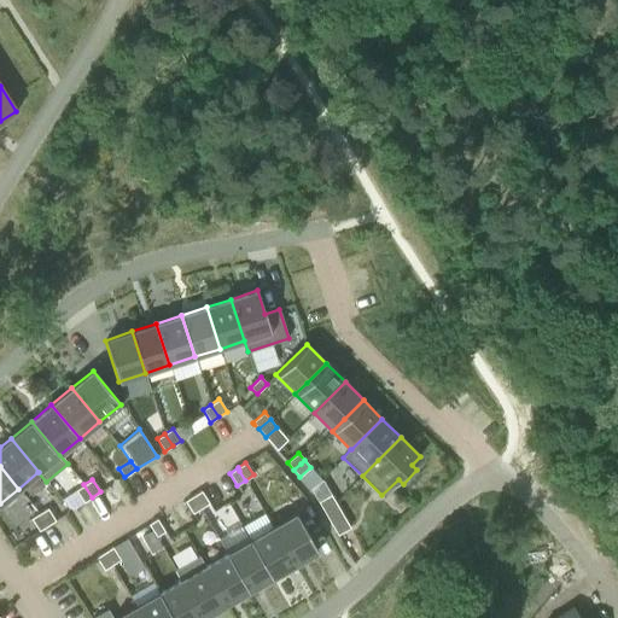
[(92,497),(83,484),(76,490),(83,502),(92,497)]
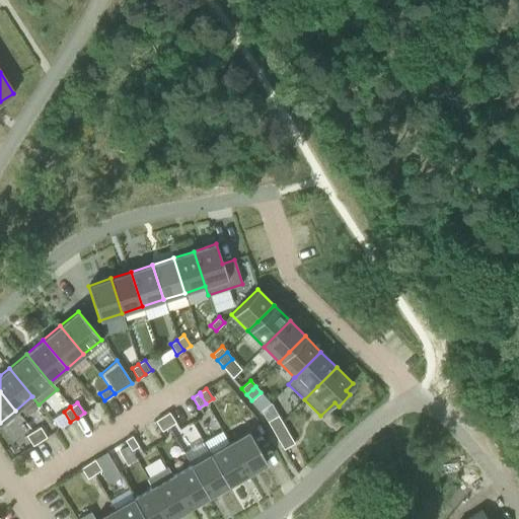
[(175,423),(168,412),(162,417),(164,420),(168,427),(175,423)]
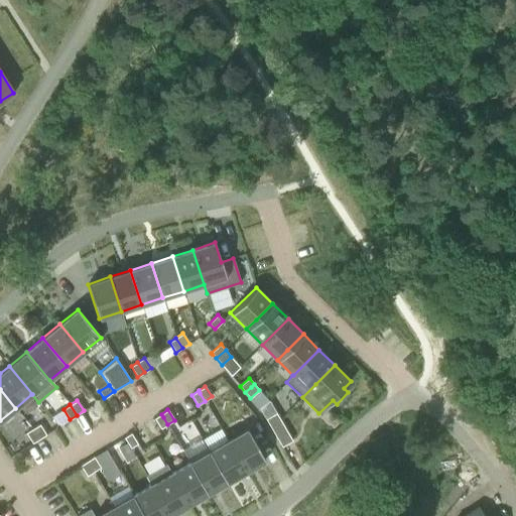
[(280,419),(276,413),(265,419),(269,425),(278,421),(280,419)]
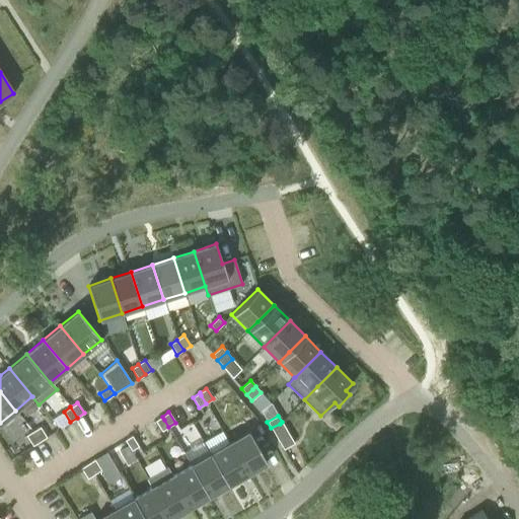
[(164,420),(162,417),(155,421),(162,431),(168,427),(164,420)]
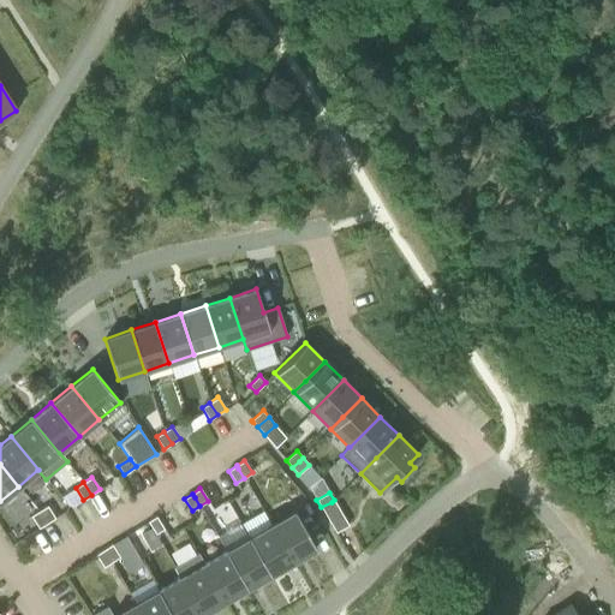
[(348,525),(334,500),(332,502),(321,507),(336,532),(348,525)]
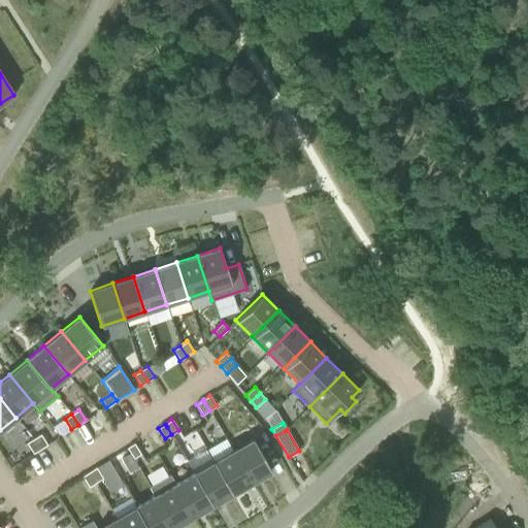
[(40,434),(33,438),(40,449),(47,444),(40,434)]
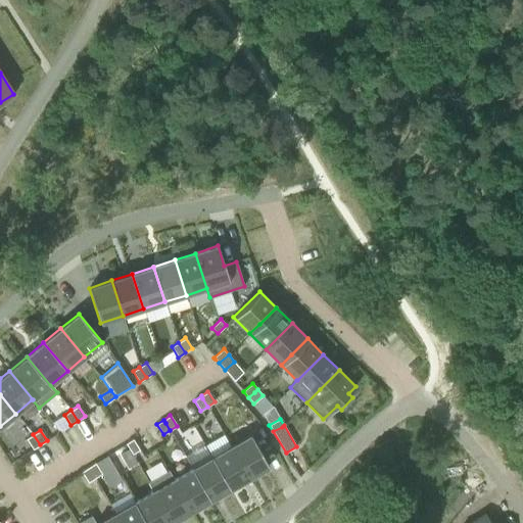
[(40,444),(33,434),(27,438),(33,449),(40,444)]
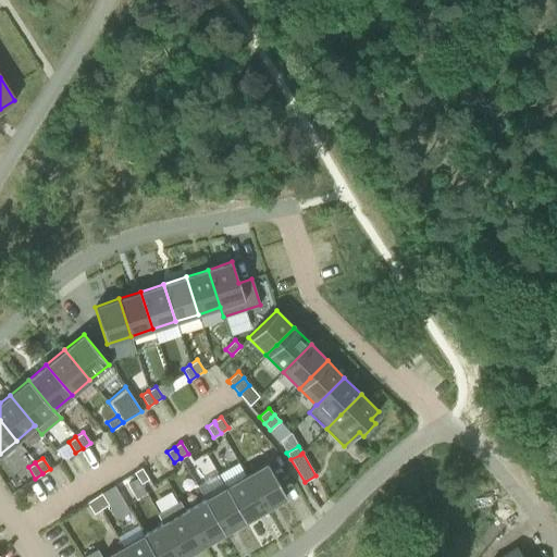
[(286,497),(267,462),(245,475),(257,495),(265,509),(286,497)]
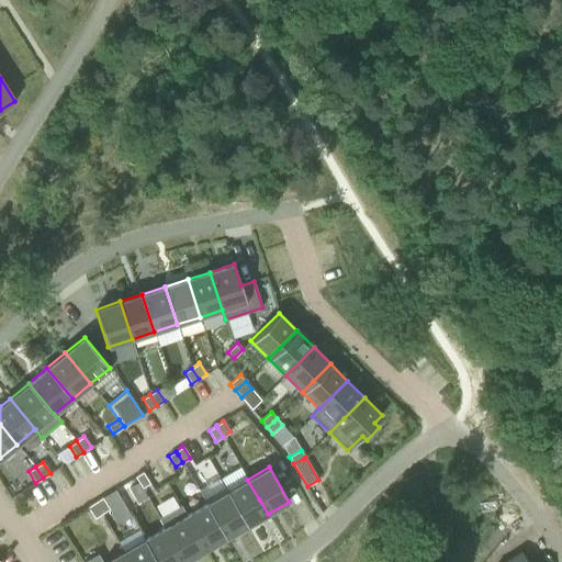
[(149,483),(143,472),(135,476),(138,482),(143,487),(149,483)]
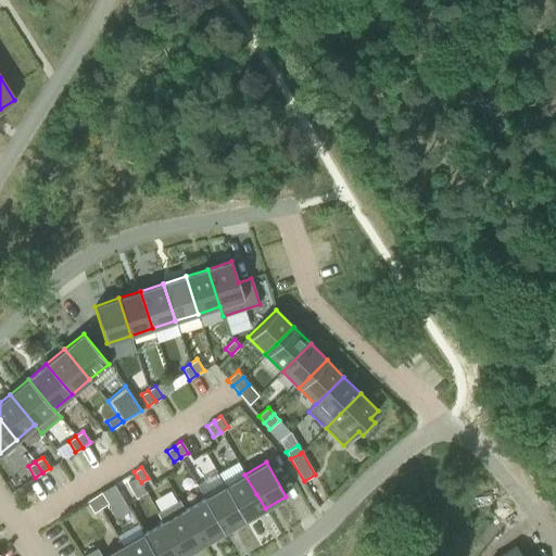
[(256,494),(244,475),(225,487),(228,493),(244,520),(265,508),(256,494)]
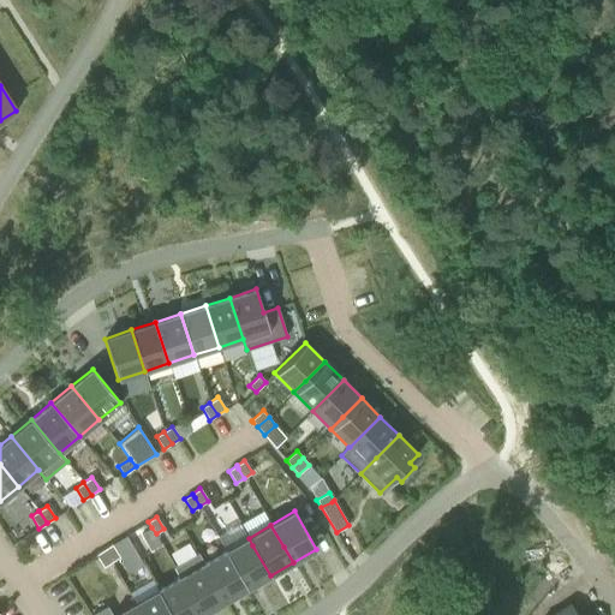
[(151,527),(141,535),(150,551),(161,544),(156,533),(151,527)]
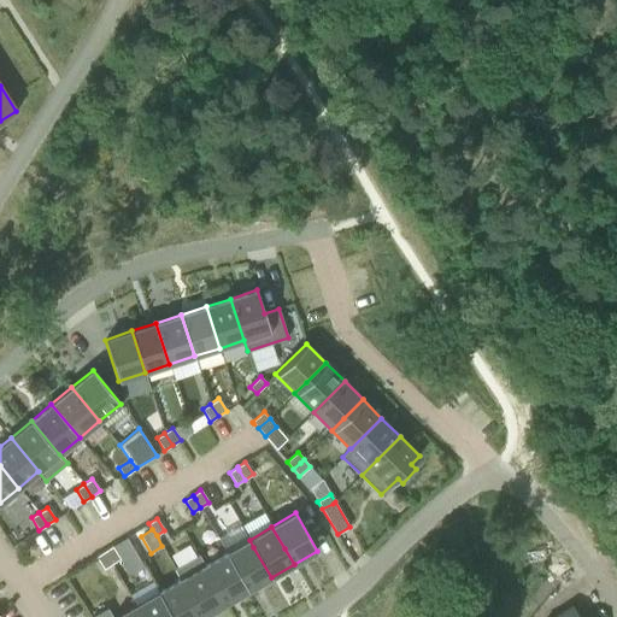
[(253,547),(250,540),(227,552),(248,591),(271,577),(253,547)]
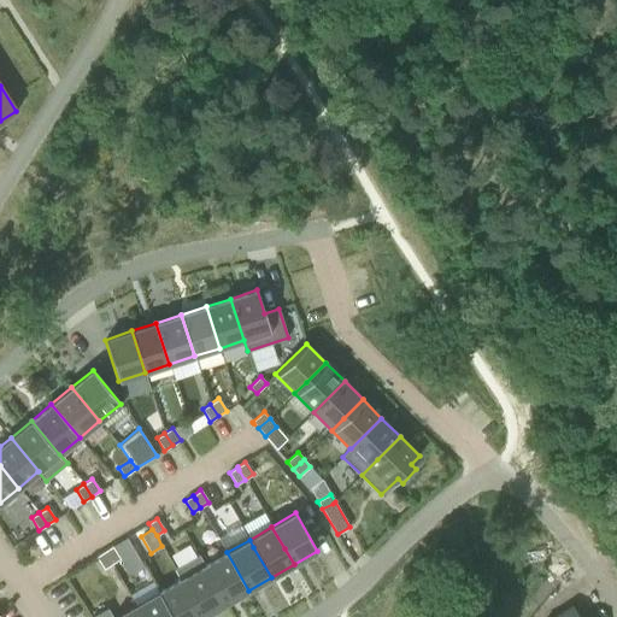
[(121,558),(112,546),(104,551),(105,553),(112,564),(121,558)]
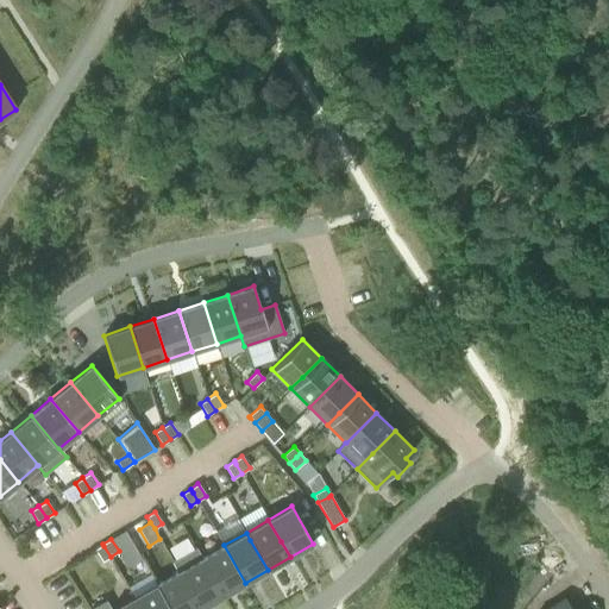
[(104,546),(102,544),(94,550),(102,562),(111,557),(104,546)]
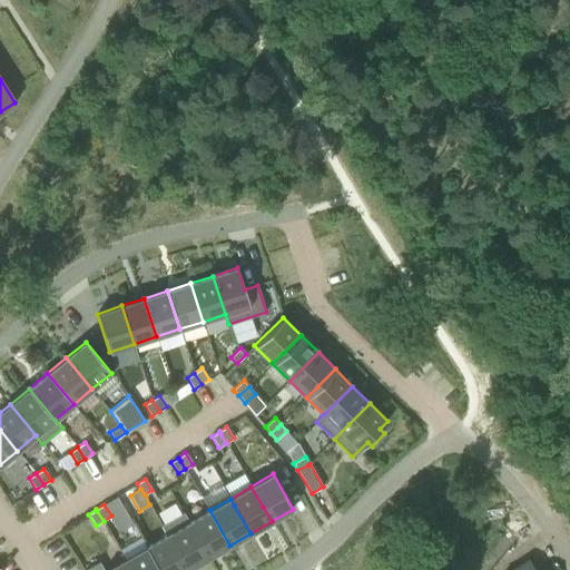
[(229,546),(209,510),(189,522),(188,522),(192,528),(208,558),(229,546)]
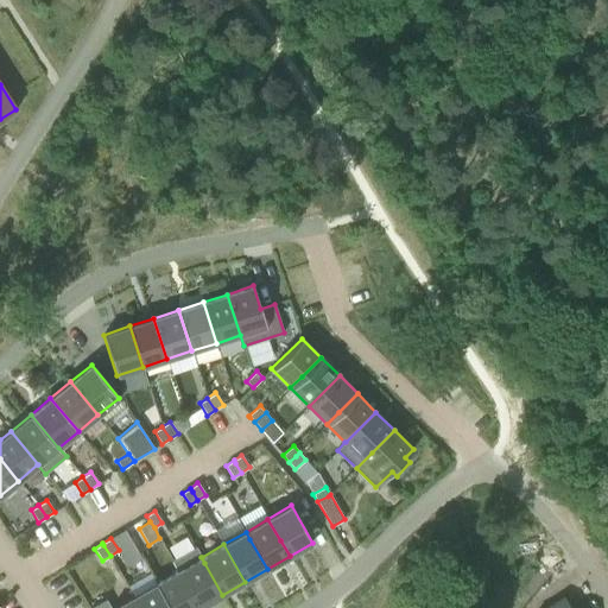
[(222,595),(204,563),(201,557),(202,557),(196,548),(172,561),(177,571),(178,570),(200,607),(222,595)]
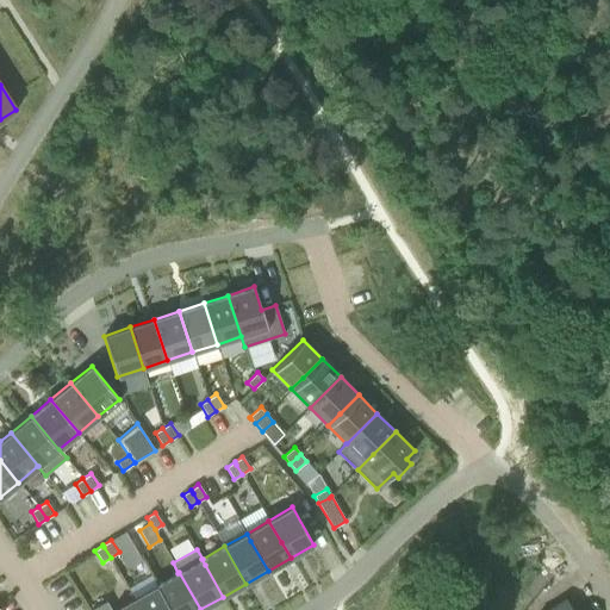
[(199,609),(200,609),(179,572),(178,573),(156,585),(170,609),(199,609)]
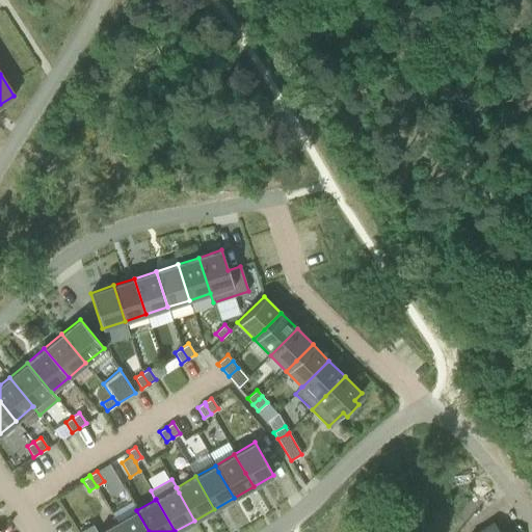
[(149,531),(136,510),(116,522),(122,530),(123,531),(149,531)]
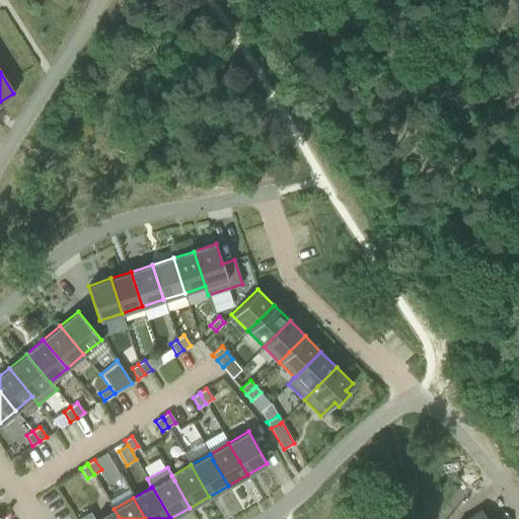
[(487,518),(479,508),(462,518),(487,518)]
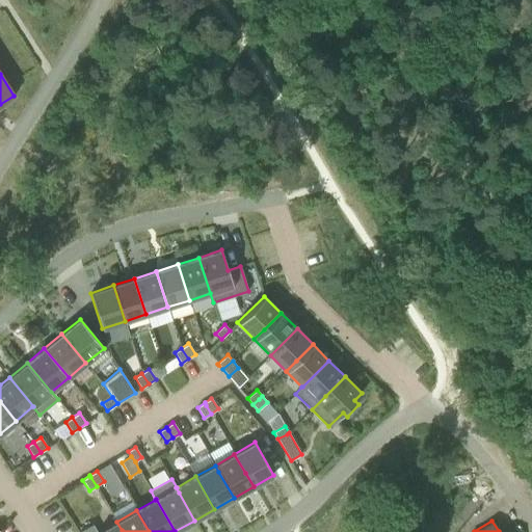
[(97,531),(92,524),(79,531),(78,531),(123,531),(122,530),(116,522),(98,531),(97,531)]
